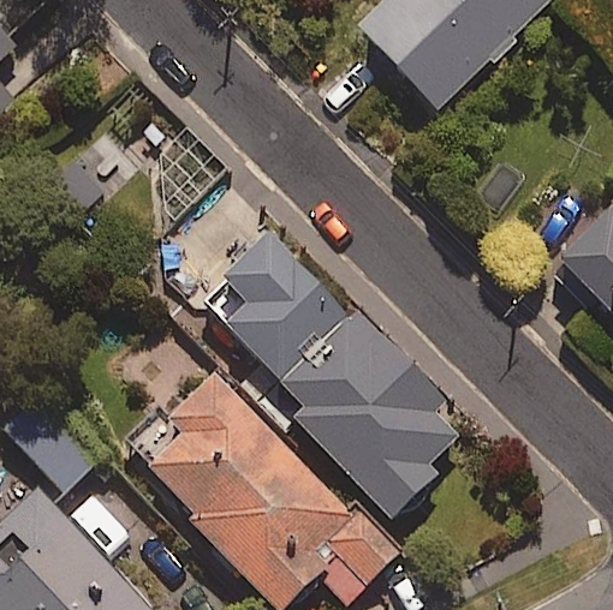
[(384,0),(349,33),(427,117),(552,0),(384,0)]
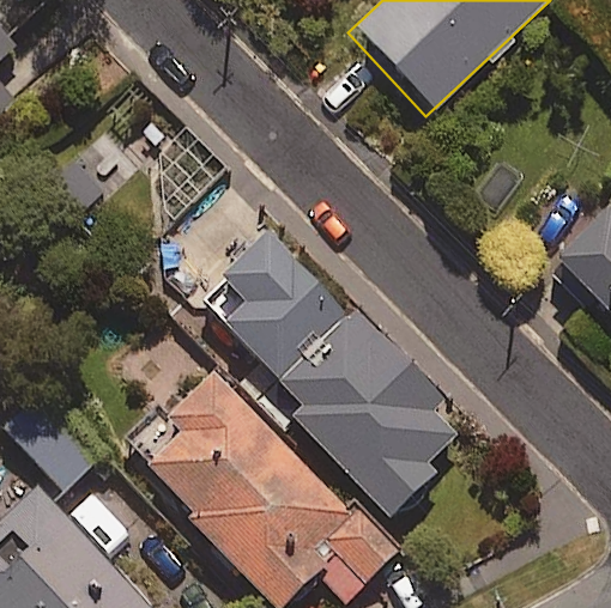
[(0,111),(13,99),(0,85),(0,59),(17,44),(0,26),(0,111)]
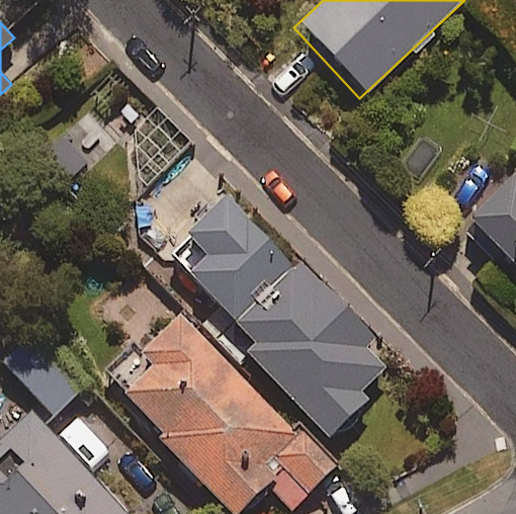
[(69,136),(45,152),(65,182),(89,165),(69,136)]
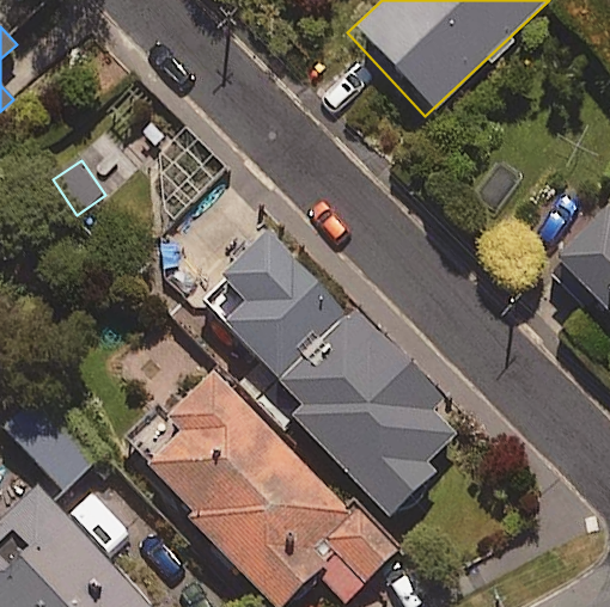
[(609,222),(572,185),(518,241),(609,330),(609,222)]
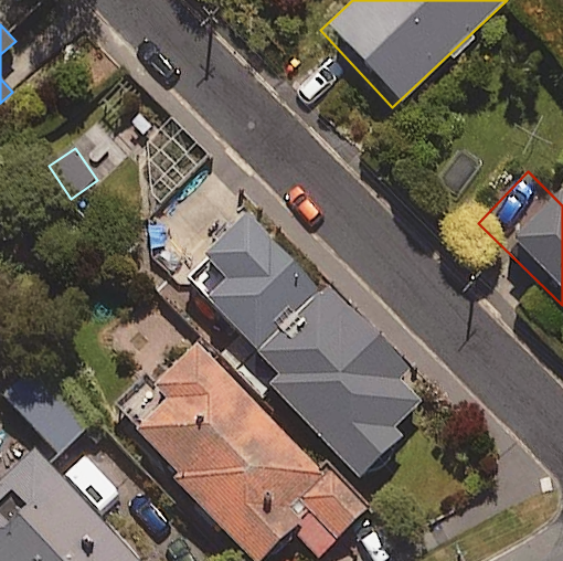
[(242,334),(221,353),(261,395),(272,384),(360,477),(439,402),(328,286),(322,292),(254,220),(191,281),(242,334)]
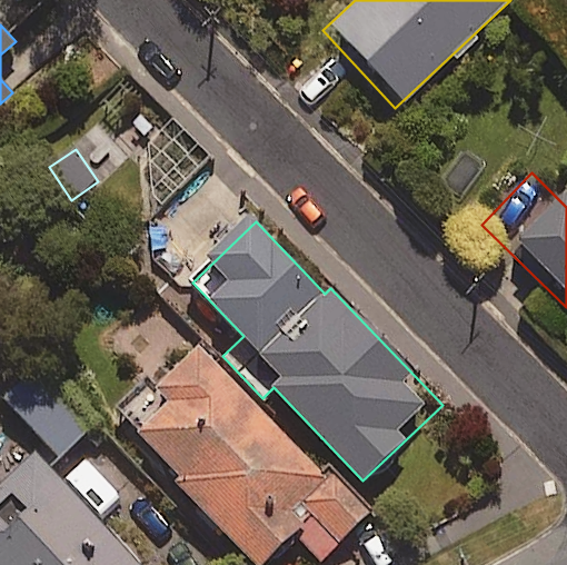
[(328,478),(202,349),(166,384),(161,379),(125,415),(185,478),(180,483),(258,564),(264,564),(298,533),(321,557),(369,512),(334,474),(328,478)]
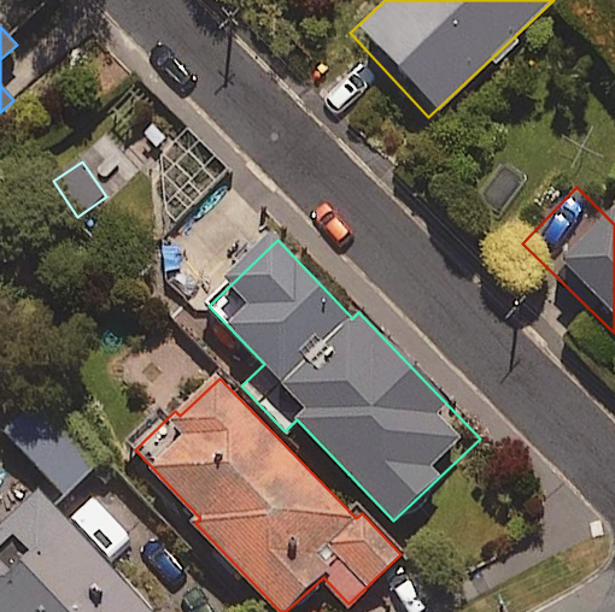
[(92,470),(33,405),(4,430),(63,495),(92,470)]
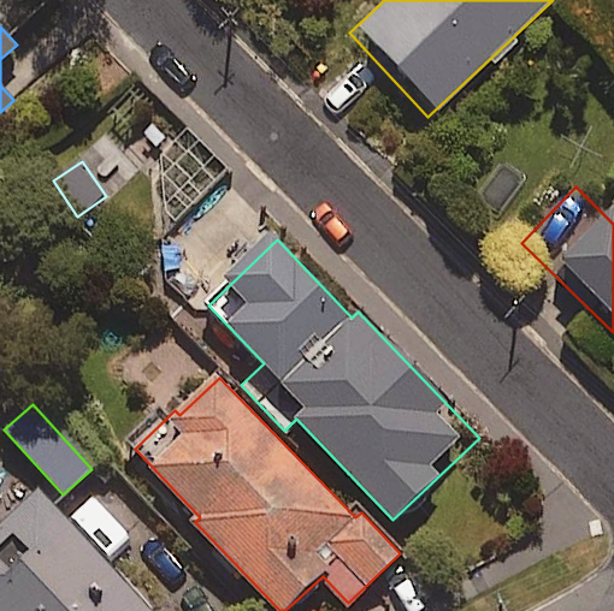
[(153,610),(43,493),(0,533),(0,610),(153,610)]
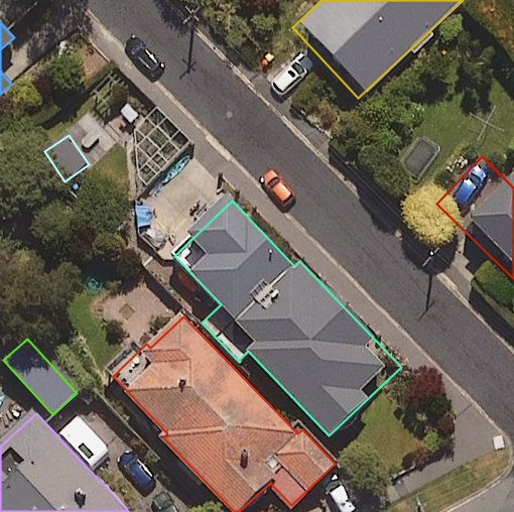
All buildings are outlined.
